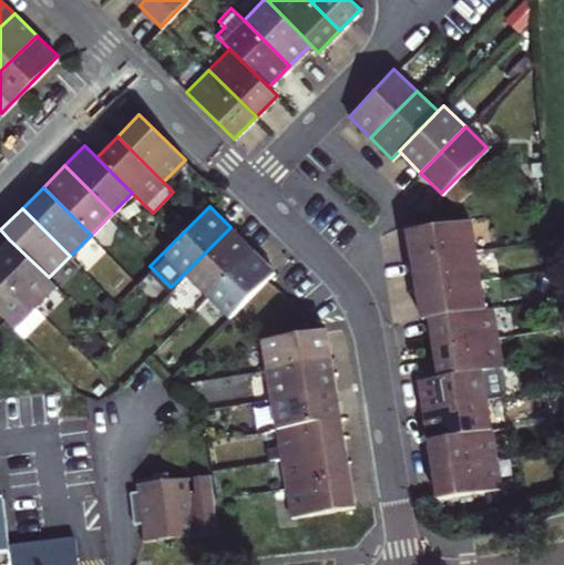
[(470,217),(404,227),(410,258),(474,248),(470,217)]
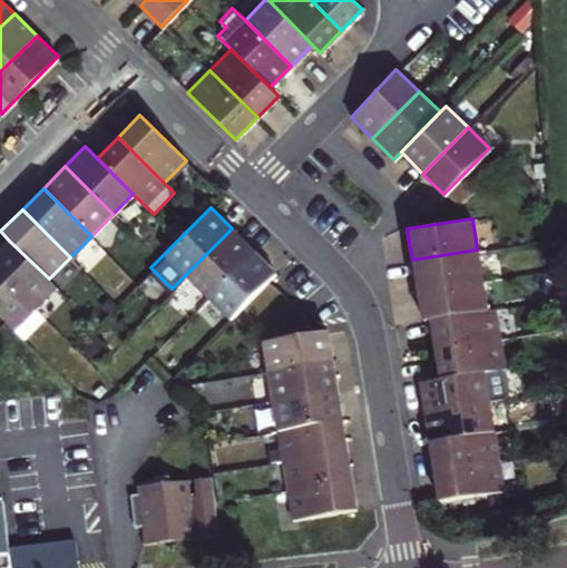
[(254,251),(232,228),(186,274),(207,297),(254,251)]
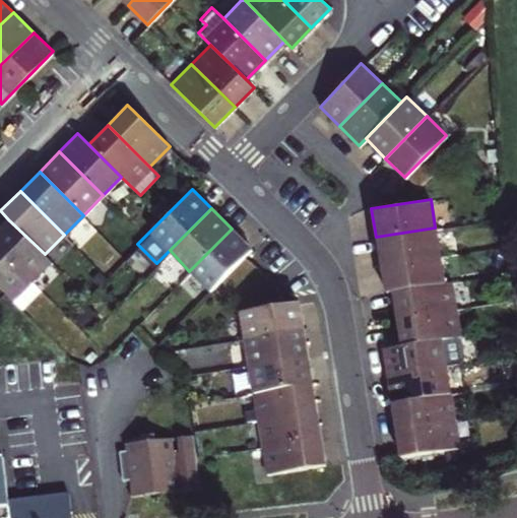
[(45,254),(8,219),(0,227),(0,249),(33,281),(52,262),(45,254)]
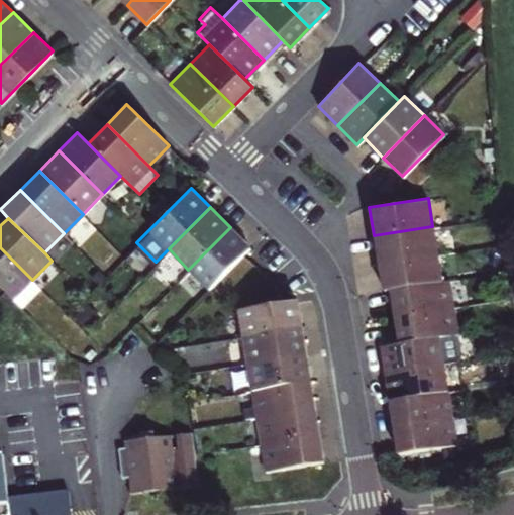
[(432,226),(374,235),(378,264),(437,253),(432,226)]
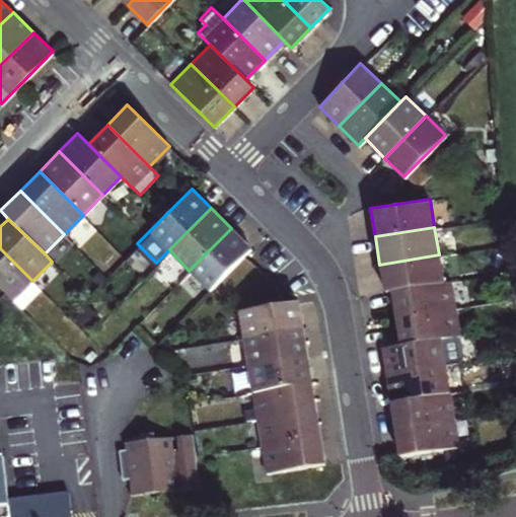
[(249,246),(231,228),(189,271),(208,289),(249,246)]
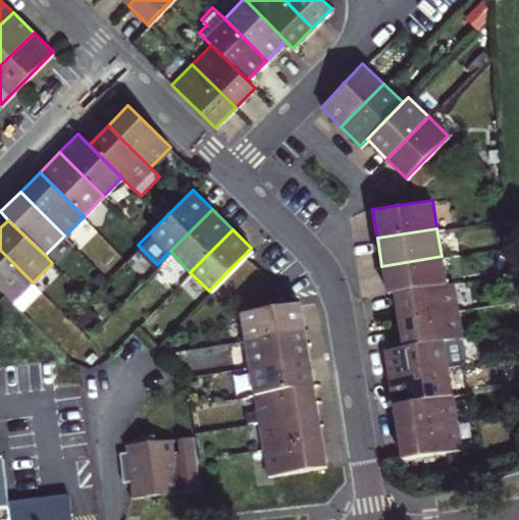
[(33,282),(0,250),(0,289),(6,295),(20,309),(40,290),(33,282)]
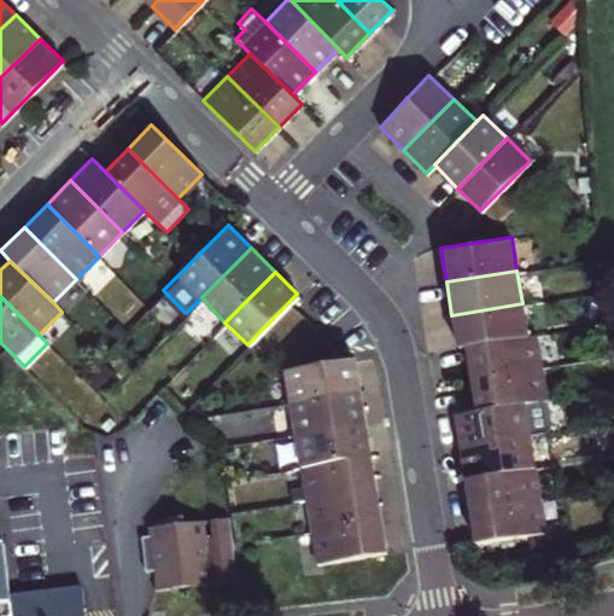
[(522,303),(451,315),(457,346),(466,344),(527,335),(522,303)]
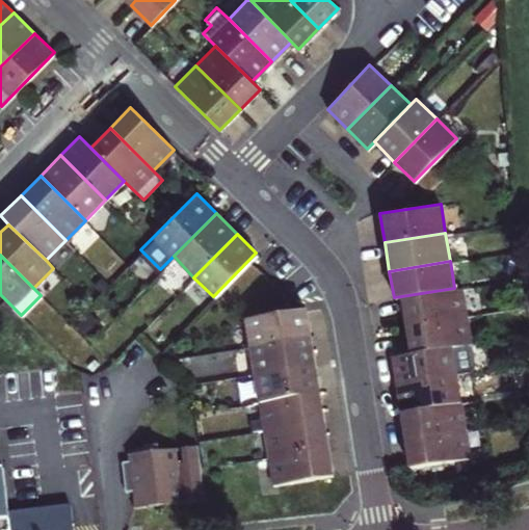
[(454,288),(401,296),(405,324),(465,315),(460,287),(454,288)]
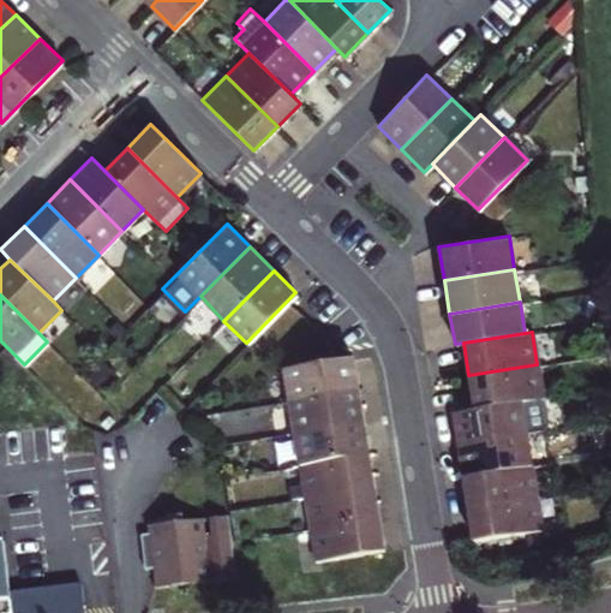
[(357,387),(352,355),(281,367),(287,399),(357,387)]
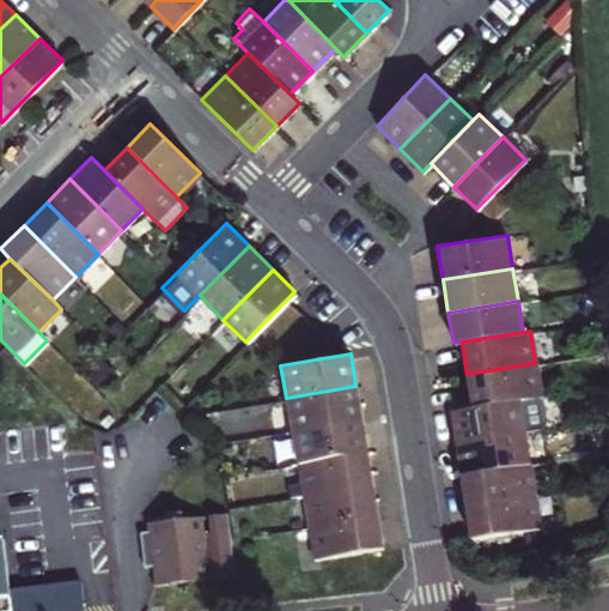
[(535,363),(467,374),(472,405),(519,398),(540,394),(535,363)]
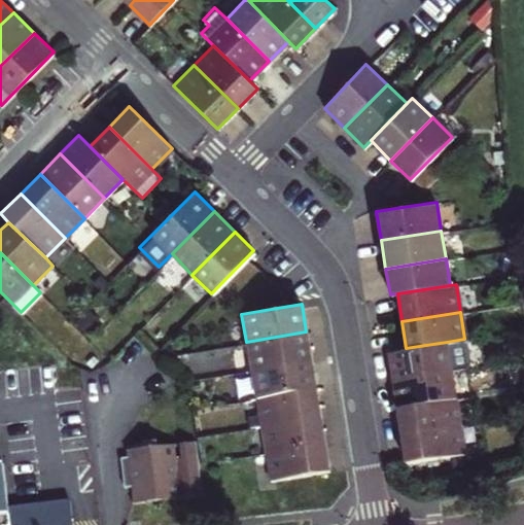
[(311,360),(306,331),(246,342),(250,370),(311,360)]
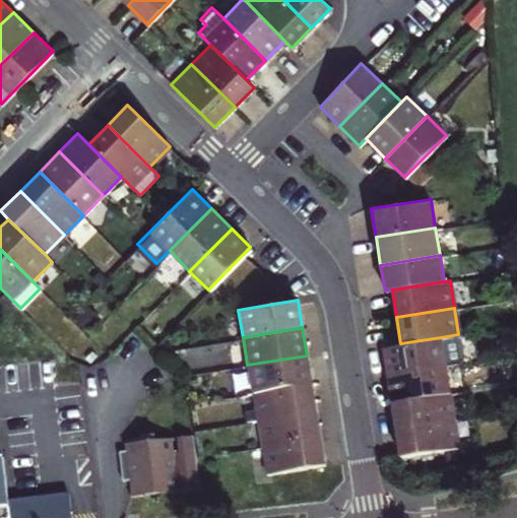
[(441,337),(400,343),(382,346),(386,375),(446,366),(441,337)]
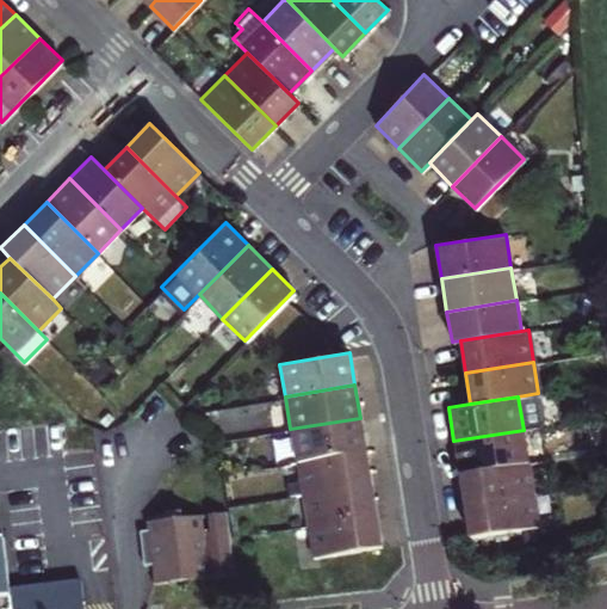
[(365,450),(360,418),(290,429),(295,461),(365,450)]
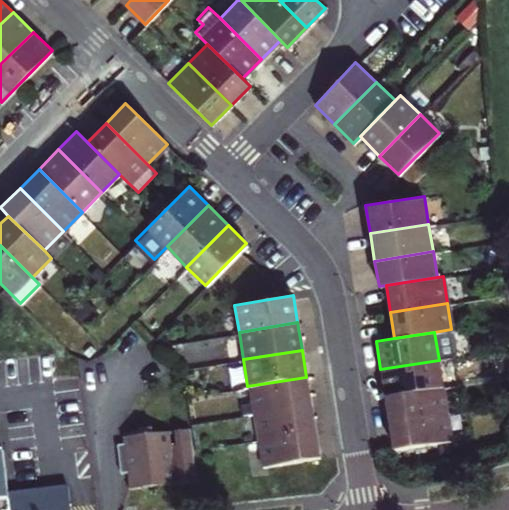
[(439,360),(380,369),(384,395),(442,386),(439,360)]
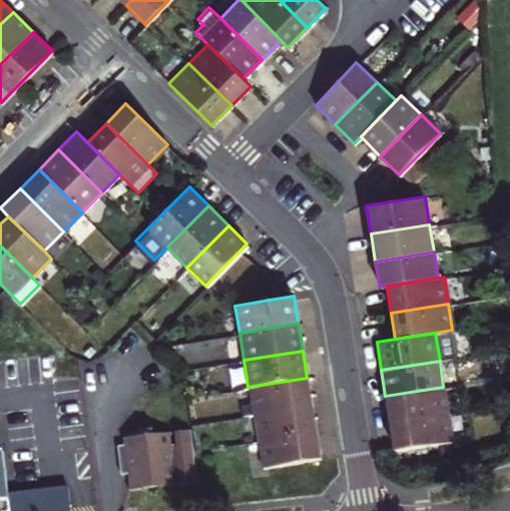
[(311,404),(307,378),(247,387),(252,413),(311,404)]
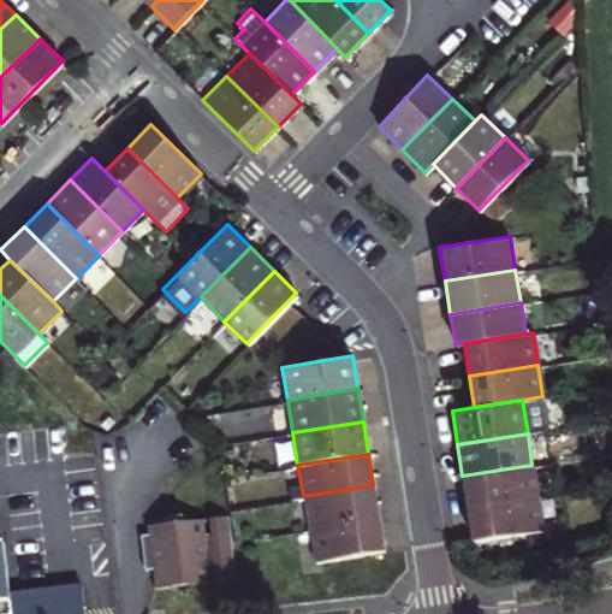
[(532,465),(462,476),(467,507),(536,496),(532,465)]
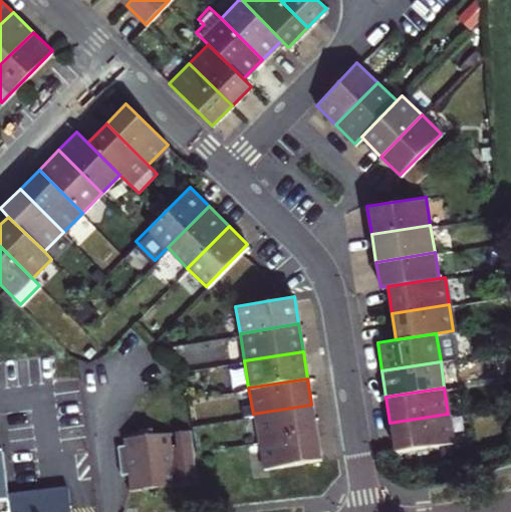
[(316,433),(311,405),(253,414),(257,441),(316,433)]
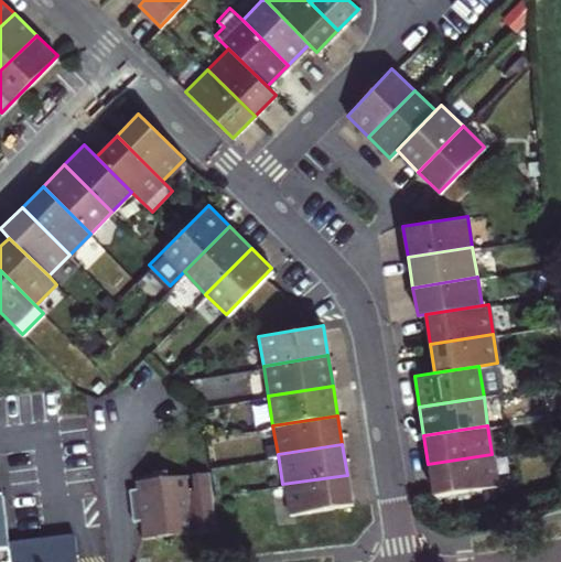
[(492,454),(428,464),(433,495),(497,485),(492,454)]
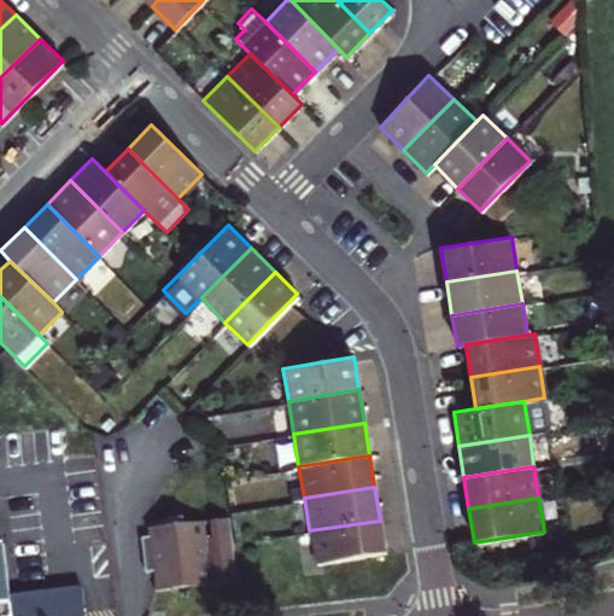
[(153,524),(155,534),(142,535),(147,571),(161,570),(163,588),(239,579),(229,516),(210,518),(212,536),(205,538),(203,517),(153,524)]
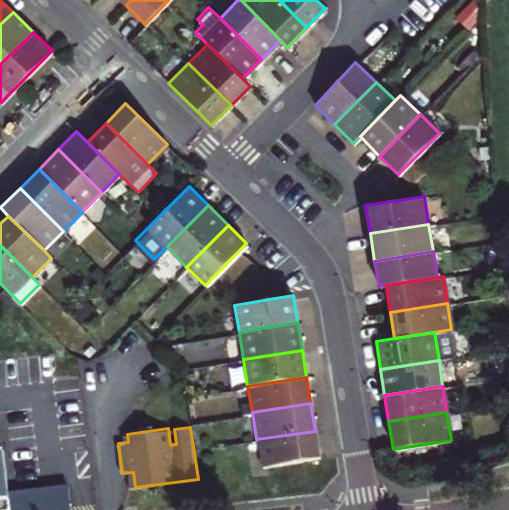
[(319,458),(315,431),(256,439),(260,466),(319,458)]
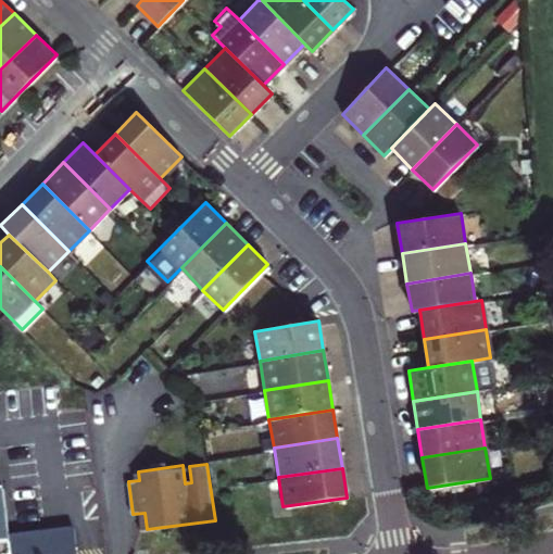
[(10,533),(2,485),(0,485),(0,552),(11,550),(10,533)]
